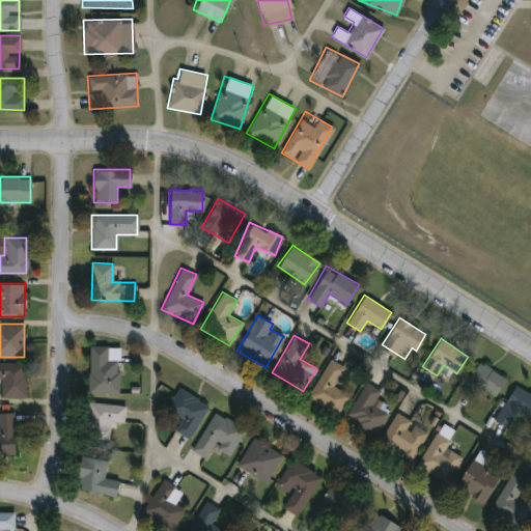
[(88,392),(88,345),(118,345),(118,392),(88,392)]
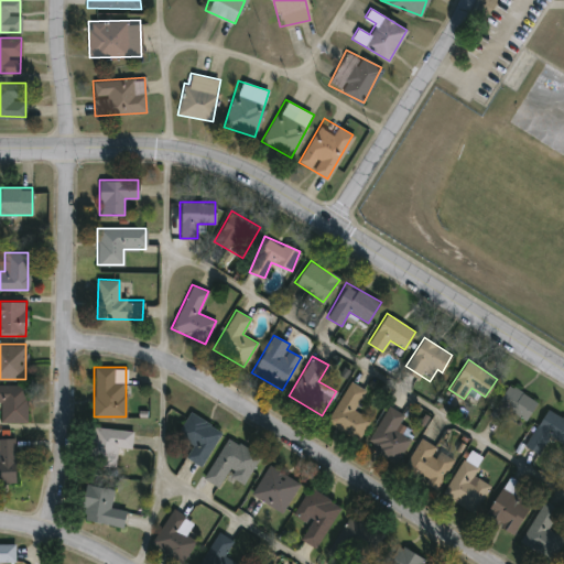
[(358,438),(326,421),(349,381),(365,389),(354,410),(369,419),(358,438)]
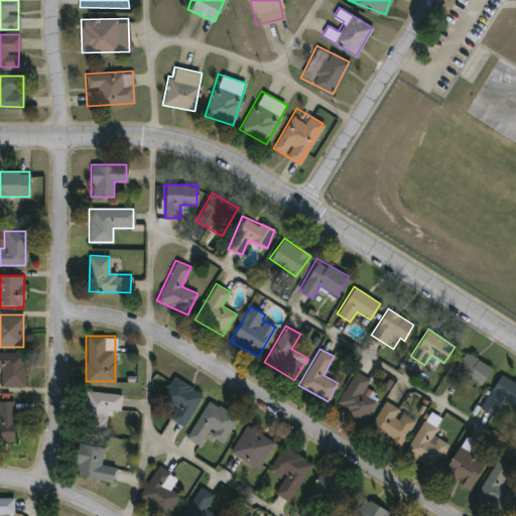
[(480,385),(467,376),(460,386),(447,377),(466,351),(491,369),(480,385)]
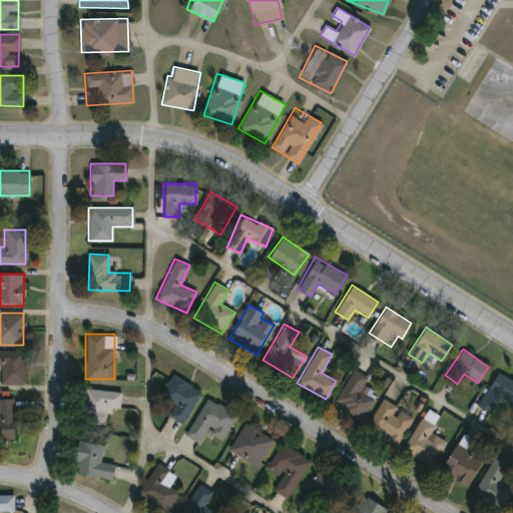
[(0,350),(24,350),(24,384),(0,384),(0,350)]
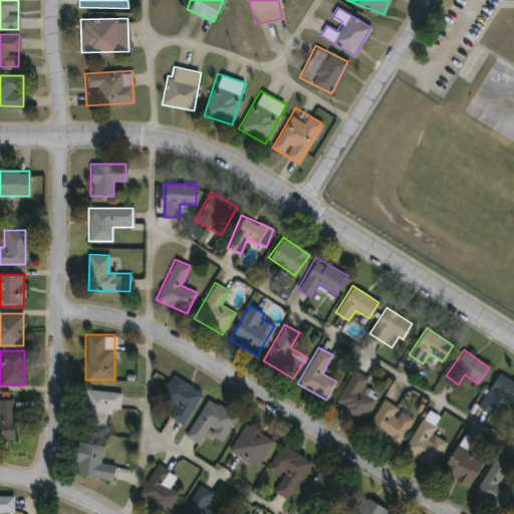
[(367,377),(359,391),(372,399),(358,421),(332,404),(354,369),(367,377)]
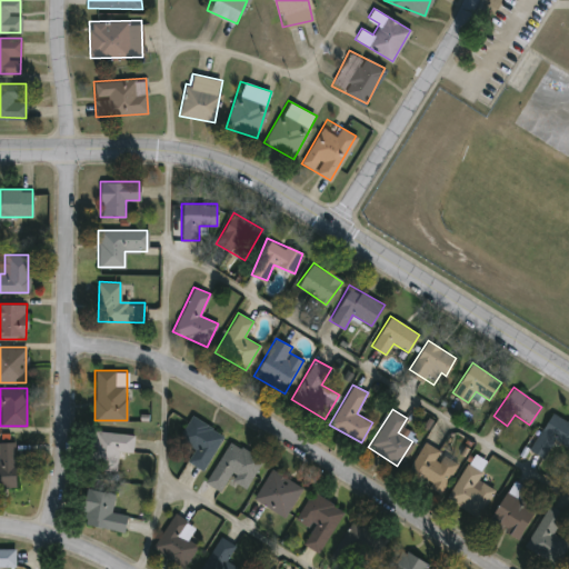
[(568,421),(568,448),(555,440),(545,458),(529,449),(551,411),(568,421)]
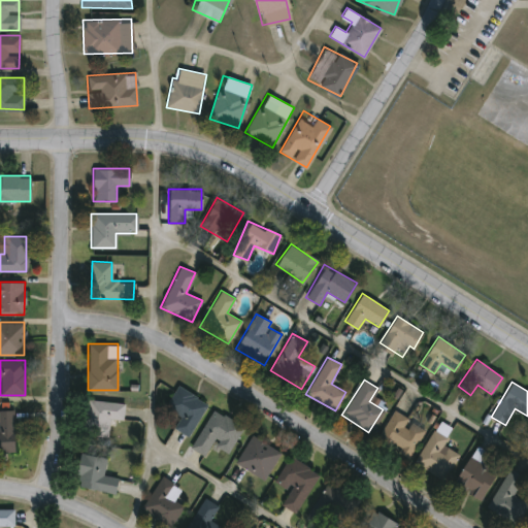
[(180,416),(165,406),(177,386),(207,403),(188,435),(173,427),(180,416)]
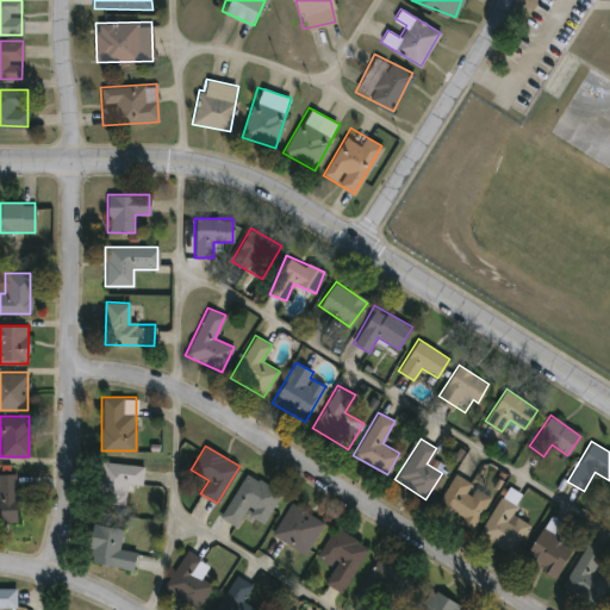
[(125,505),(99,504),(101,461),(143,465),(142,484),(126,483),(125,505)]
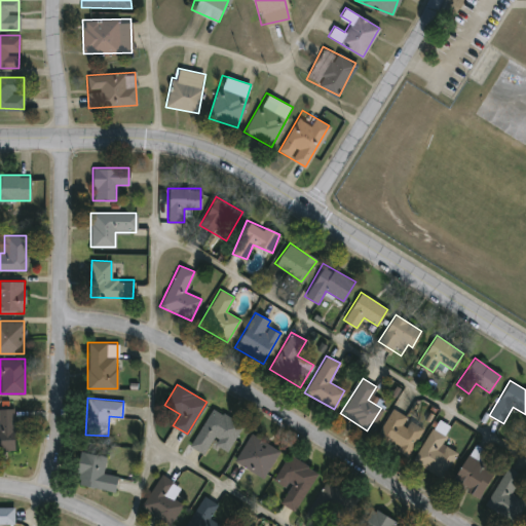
[(190,446),(210,407),(241,423),(227,451),(210,442),(204,453),(190,446)]
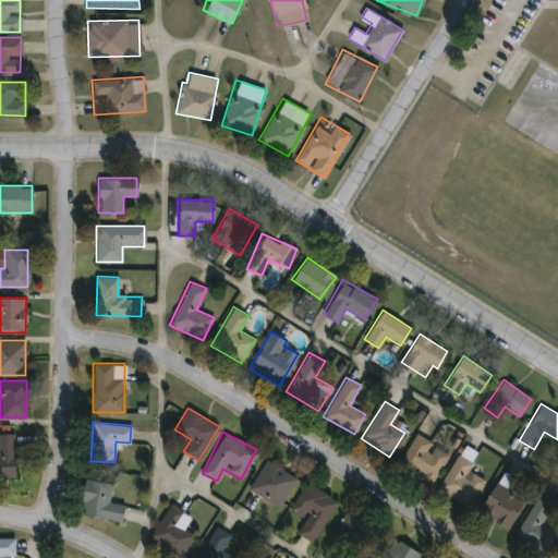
[(15,477),(0,477),(0,433),(15,433),(15,477)]
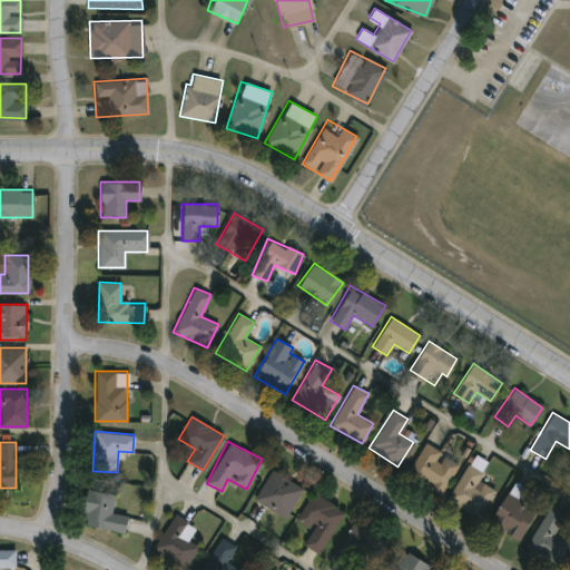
[(406,474),(424,442),(459,461),(441,493),(406,474)]
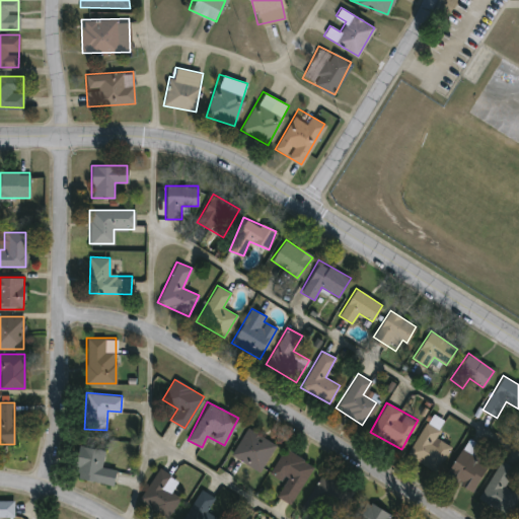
[(437,471),(406,454),(425,422),(440,430),(436,437),(451,446),(437,471)]
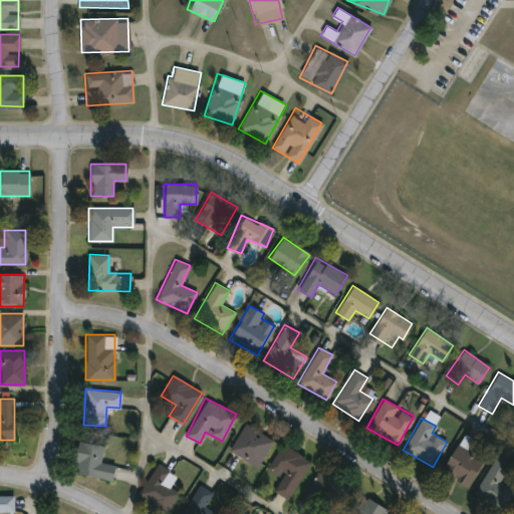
[(273,439),(256,467),(228,450),(245,422),(273,439)]
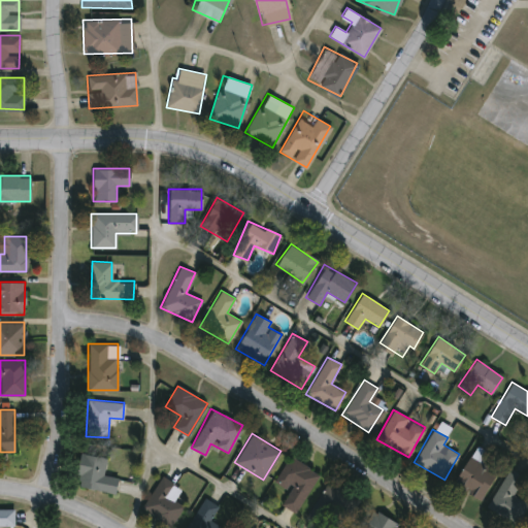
[(106,457),(103,474),(118,476),(114,492),(74,486),(79,453),(106,457)]
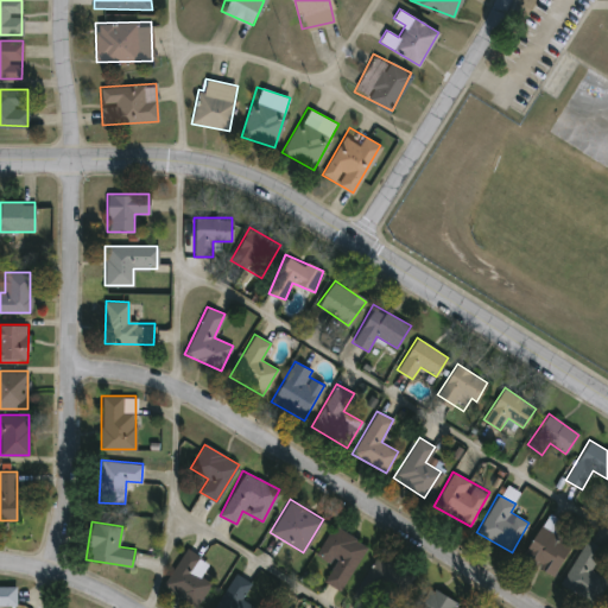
[(323,581),(333,564),(315,555),(331,524),(367,543),(342,590),(323,581)]
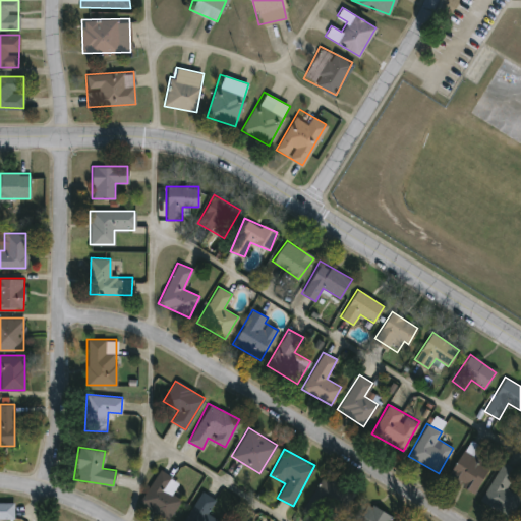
[(448,481),(460,451),(488,462),(476,493),(448,481)]
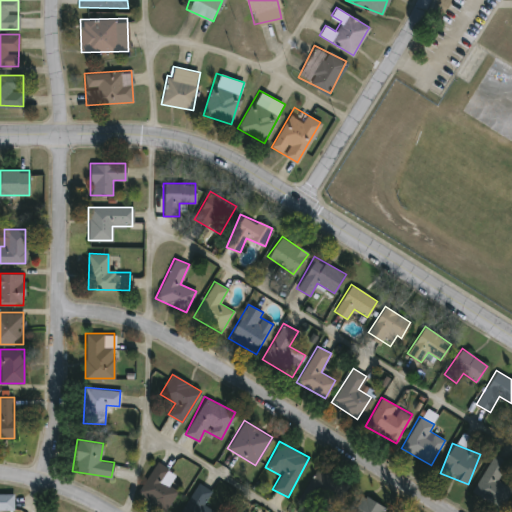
[(511,488),(502,506),(473,488),(493,454),(511,465),(511,488)]
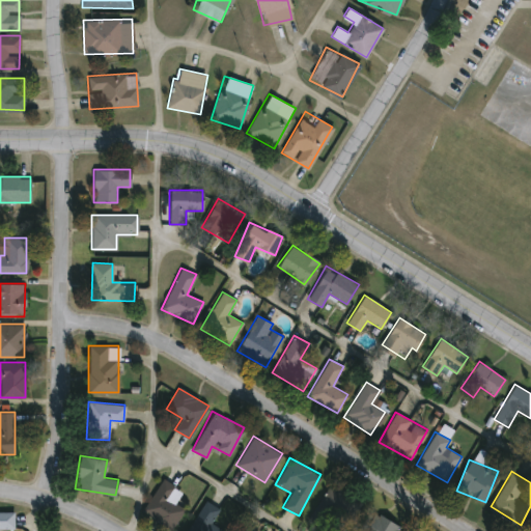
[(172,529),(142,511),(162,478),(183,490),(174,502),(184,508),(172,529)]
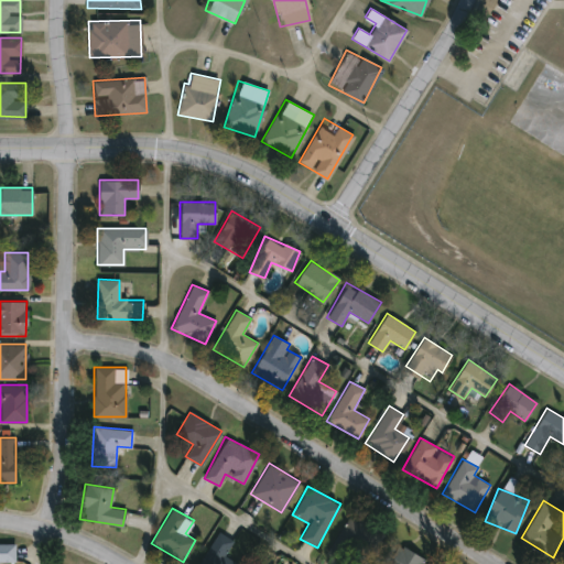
[(364,563),(331,549),(346,514),(384,532),(372,559),(384,563),(393,542),(423,555),(419,563),(364,563)]
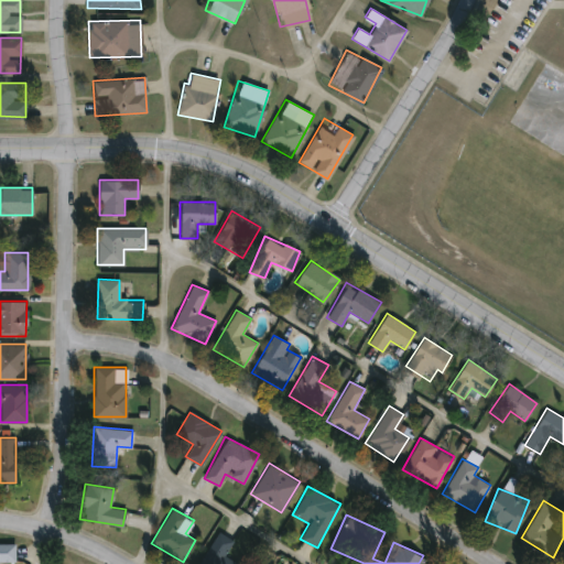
[(237,563),(226,556),(235,542),(219,532),(202,561),(202,560),(198,563),(237,563)]
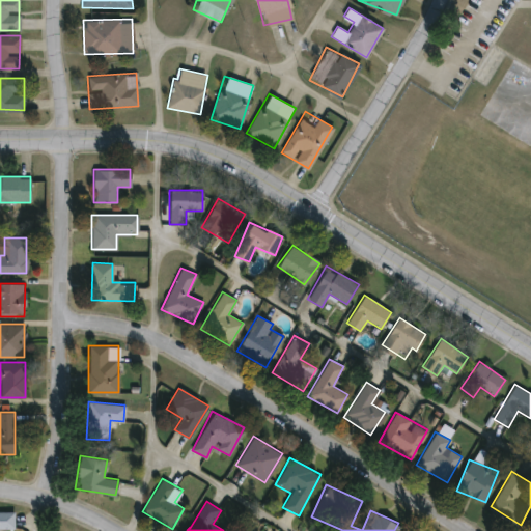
[(0,511),(14,511),(14,528),(0,528),(0,511)]
